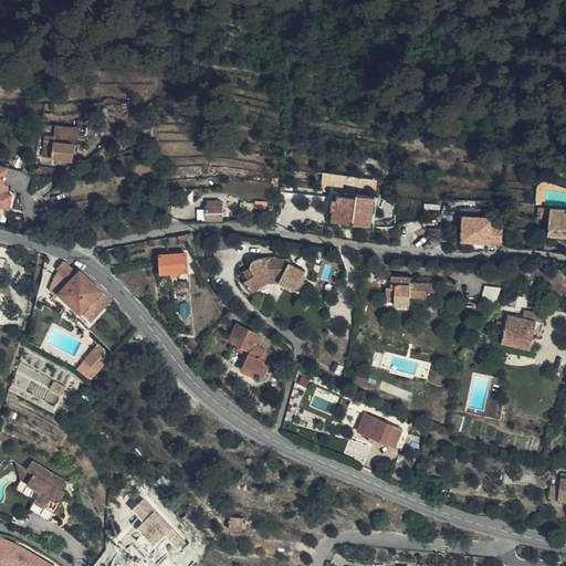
[(97,137),(101,124),(92,123),(91,127),(85,126),(84,135),(97,137)]
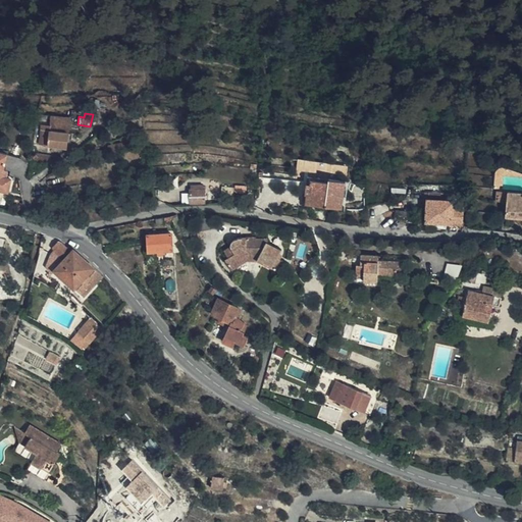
[(50,122),(49,124),(49,131),(69,132),(70,124),(50,122)]
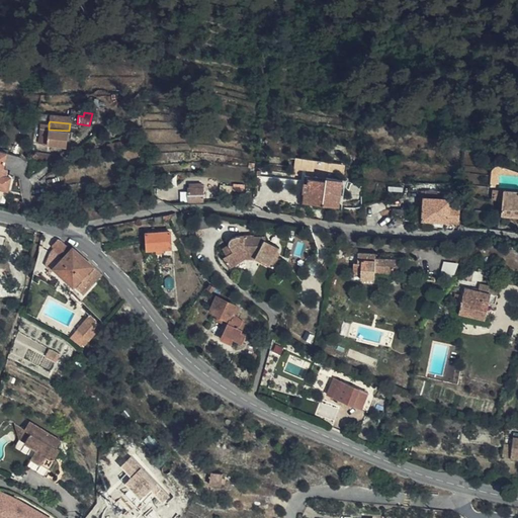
[(49,130),(49,123),(41,122),(40,143),(67,146),(69,131),(49,130)]
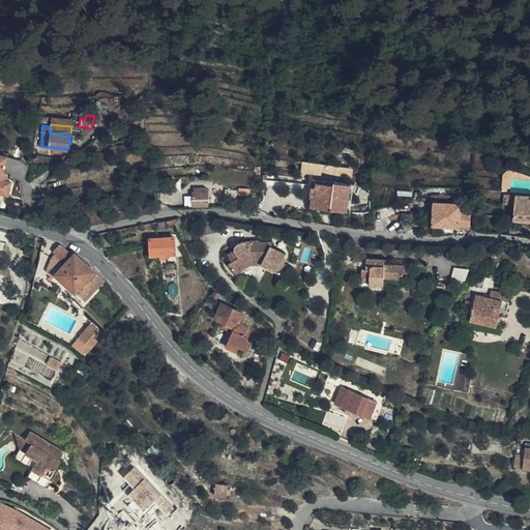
[(0,154),(0,192),(8,194),(12,180),(7,179),(2,178),(4,171),(7,156),(0,154)]
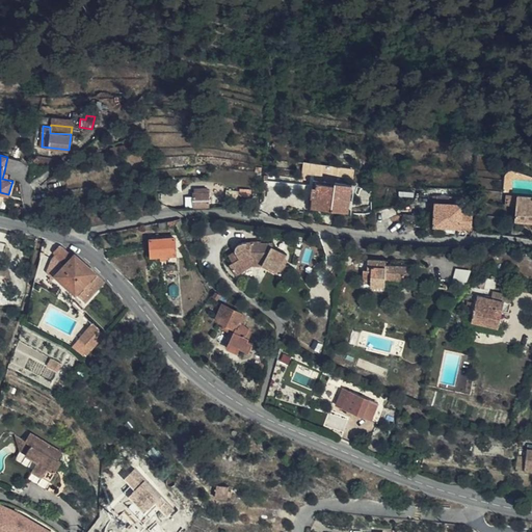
[(53,166),(58,160),(37,156),(36,163),(53,166)]
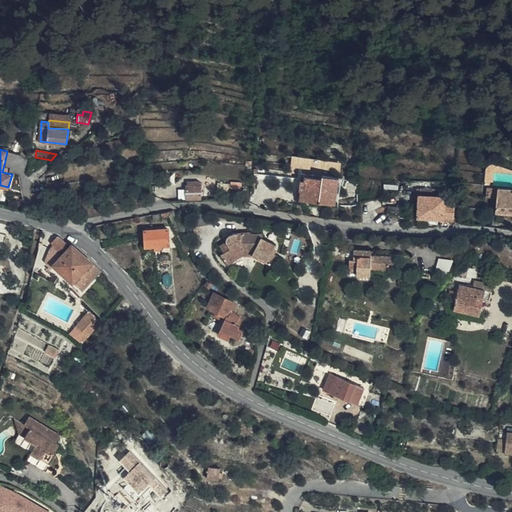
[(354,167),(355,152),(348,151),(347,167),(354,168),(354,167)]
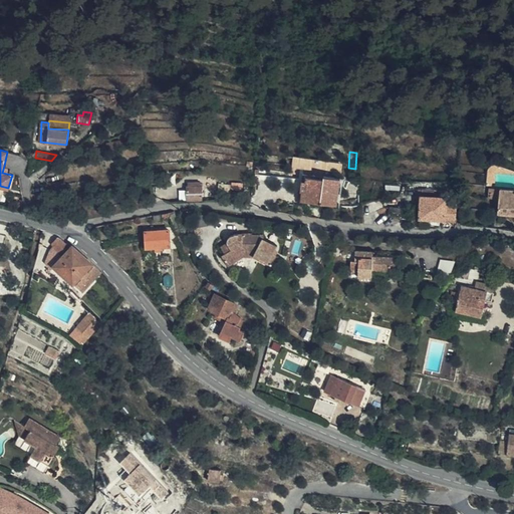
[(302,192),(301,202),(336,206),(340,179),(323,177),(323,179),(307,177),(306,183),(305,193),(302,192)]
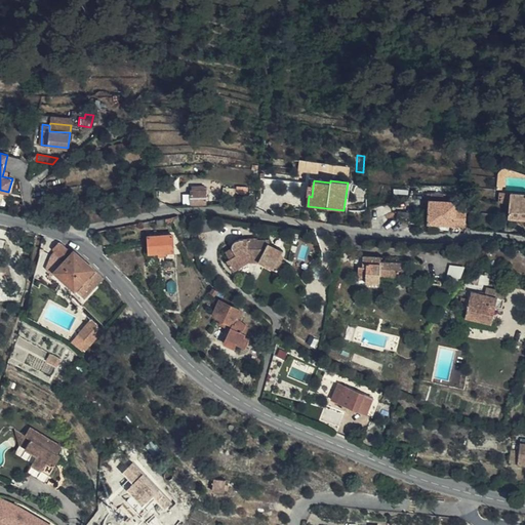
[(205,189),(205,186),(192,186),(192,189),(190,190),(191,205),(207,205),(207,189),(205,189)]
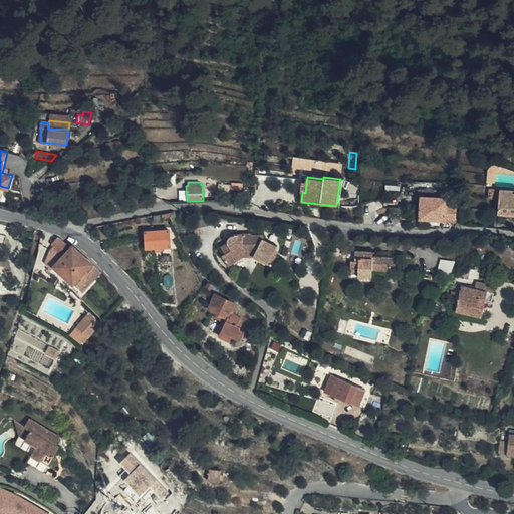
[(513,190),(491,188),(491,199),(499,200),(498,215),(513,216),(513,190)]
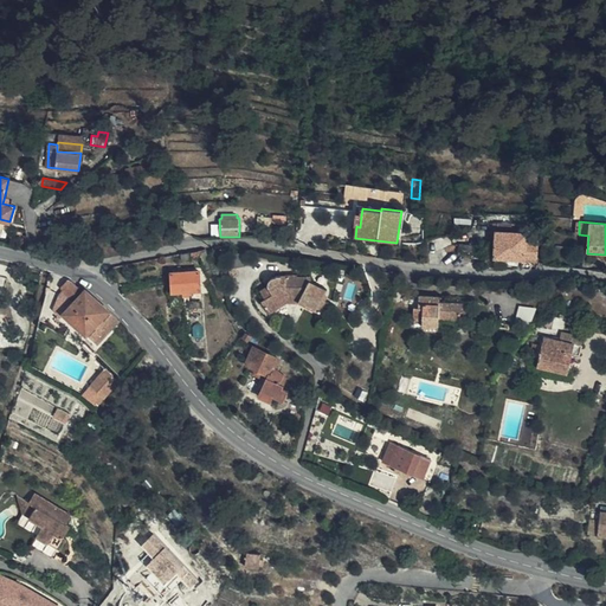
[(513,225),(497,224),(494,257),(536,260),(539,242),(527,240),(528,234),(511,233),(513,225)]
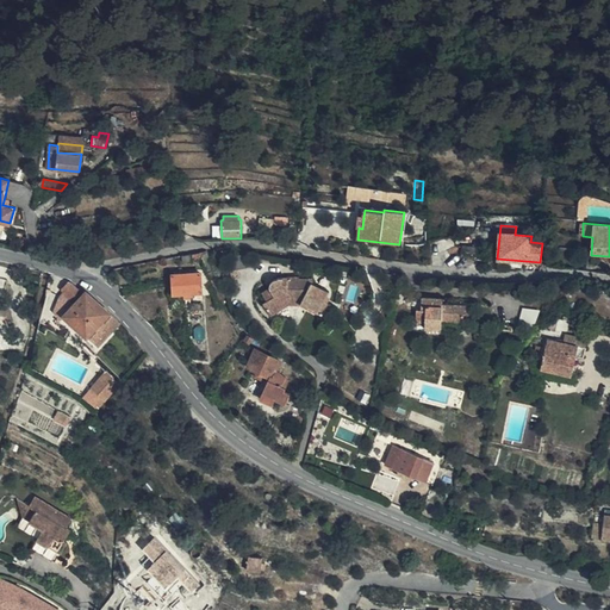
[(247,268),(246,254),(232,255),(234,269),(247,268)]
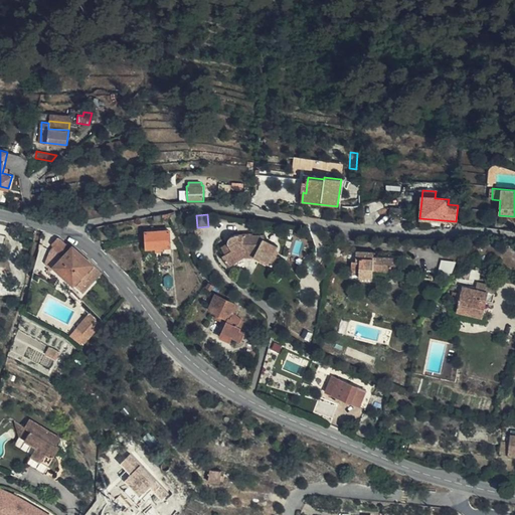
[(155,248),(162,248),(171,248),(170,230),(145,231),(146,249),(155,248)]
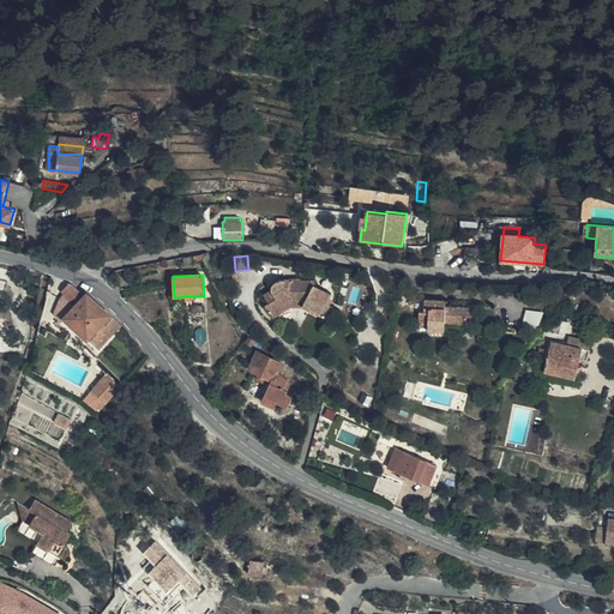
[(325,317),(331,306),(330,305),(332,300),(327,296),(330,293),(314,284),(314,280),(302,280),(302,278),(286,278),(286,280),(277,281),(274,283),(272,286),(271,290),(264,294),(269,302),(265,305),(272,318),(288,308),(301,306),(319,315),(320,314),(325,317)]
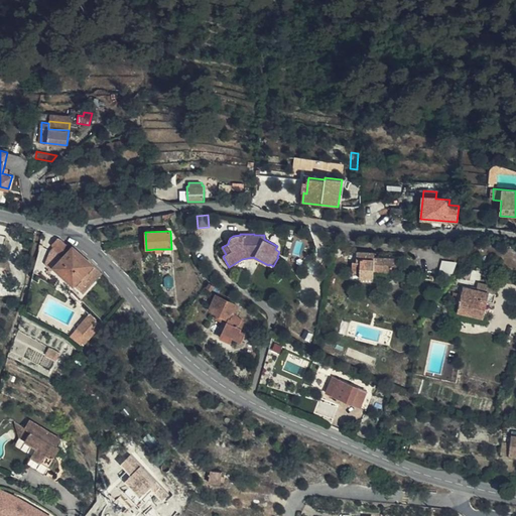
[(74,247),(58,238),(52,245),(65,255),(54,266),(75,286),(76,284),(84,292),(102,273),(74,247)]
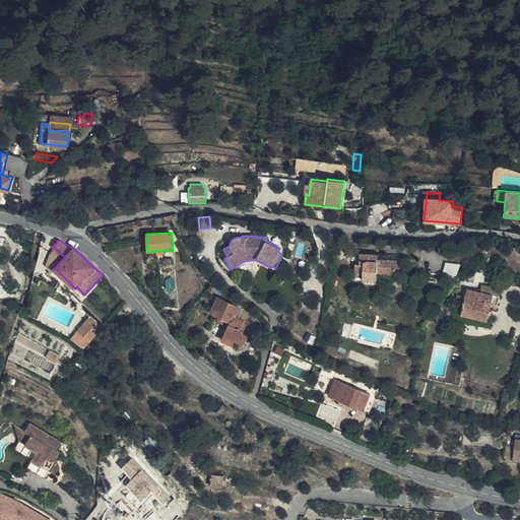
[(363,276),(363,280),(376,281),(376,273),(393,274),(394,272),(402,273),(402,261),(377,259),(378,255),(360,254),(360,263),(355,263),(354,276),(363,276)]
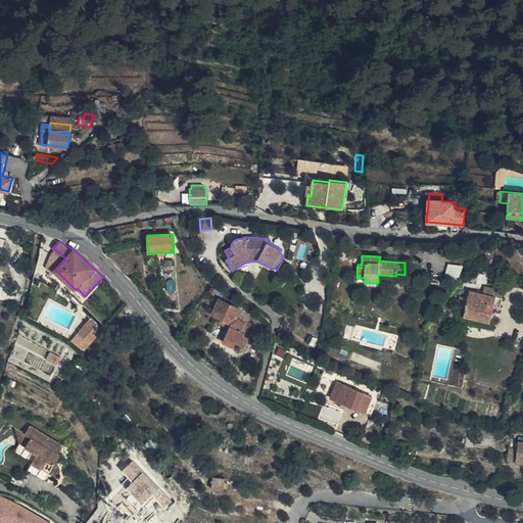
[(460,278),(462,265),(448,263),(446,276),(460,278)]
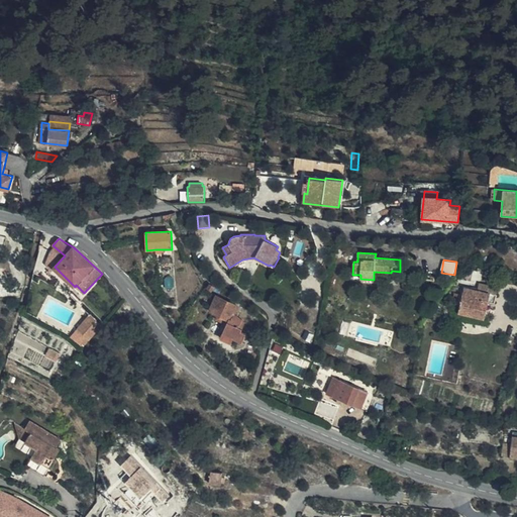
[(477,290),(496,295),(498,287),(479,283),(477,290)]
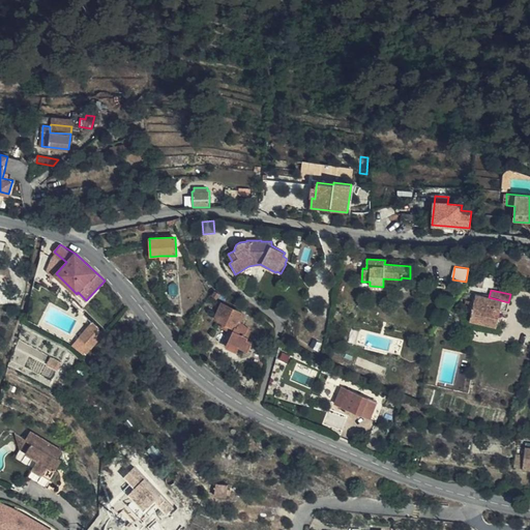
[(469,320),(496,326),(500,311),(506,312),(508,302),(489,297),(476,295),(474,302),(466,300),(464,308),(471,310),(469,320)]
